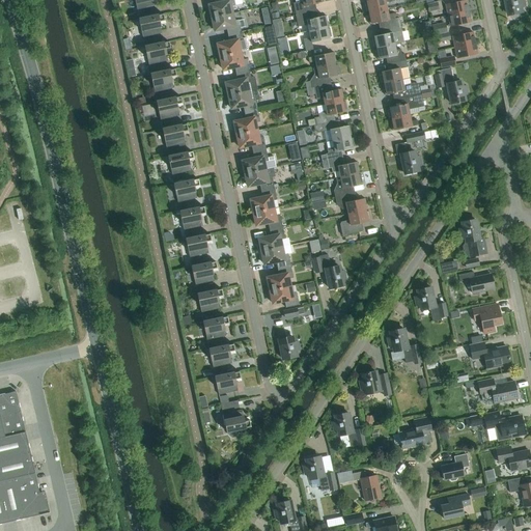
[(134,0),(137,9),(156,6),(154,0),(134,0)]
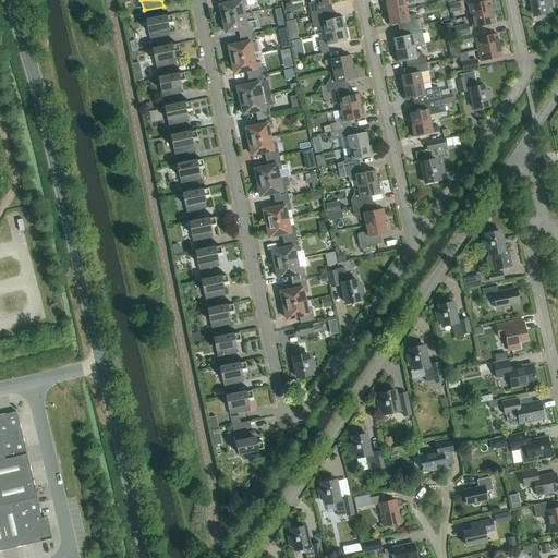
[(247,5),(245,0),(231,0),(232,2),(219,5),(220,7),(219,9),(220,13),(221,13),(222,19),(244,14),(242,7),(247,5)]
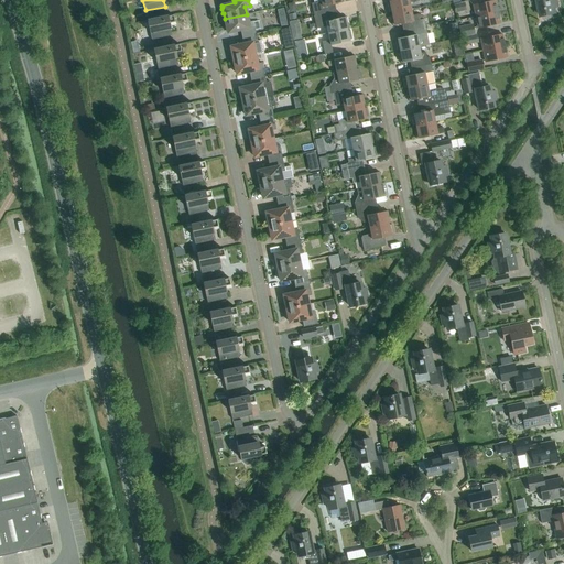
[(311,3),(314,17),(331,12),(329,6),(342,2),(340,1),(344,0),(343,0),(313,0),(314,3),(311,3)]
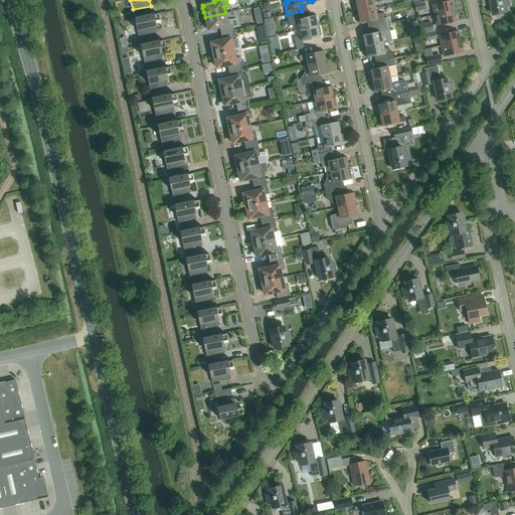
[(359,0),(355,1),(355,3),(353,3),(355,11),(357,11),(357,12),(375,8),(373,2),(384,0),(359,0)]
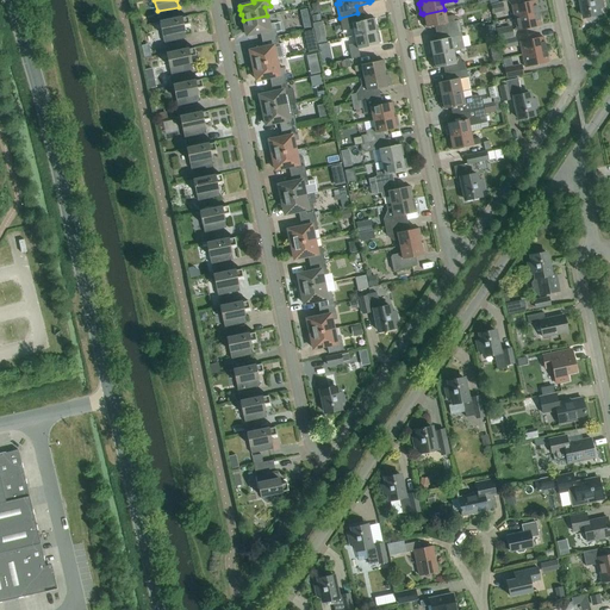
[(539,13),(535,0),(511,6),(514,18),(539,13)]
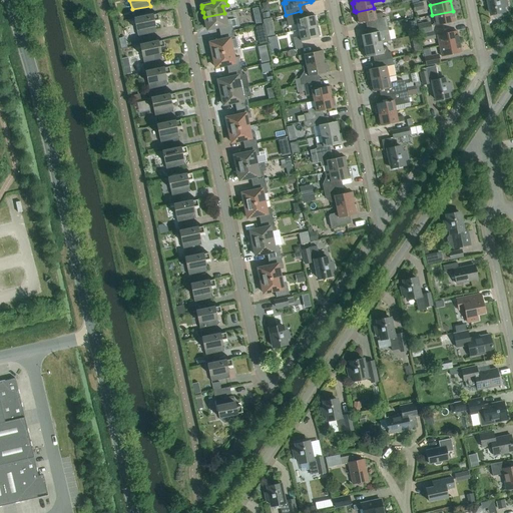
[(504,7),(508,6),(506,0),(489,0),(492,15),(505,13),(504,7)]
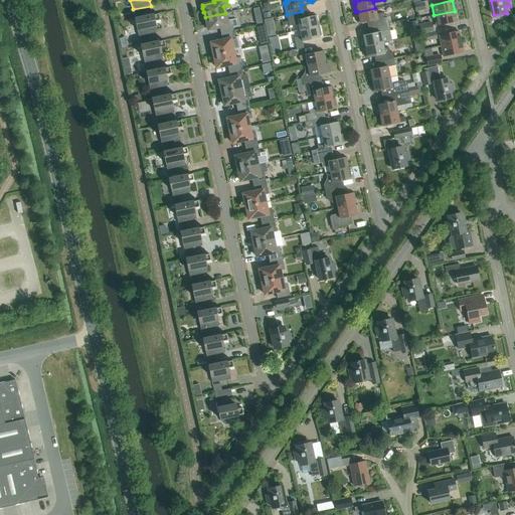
[(423,10),(422,2),(414,4),(416,12),(423,10)]
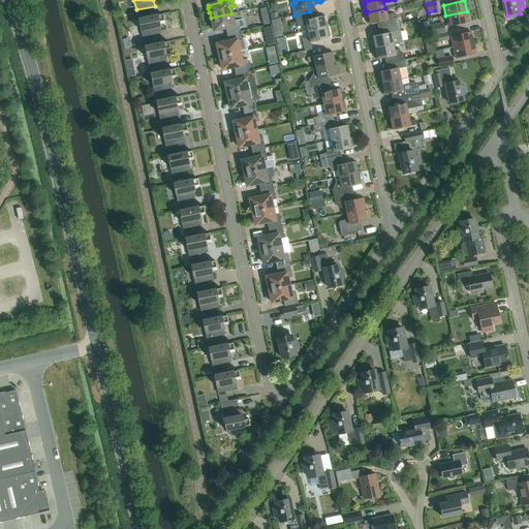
[(368,14),(366,14),(368,24),(376,23),(380,22),(381,28),(398,25),(397,18),(394,19),(393,13),(386,14),(385,8),(367,12),(368,14)]
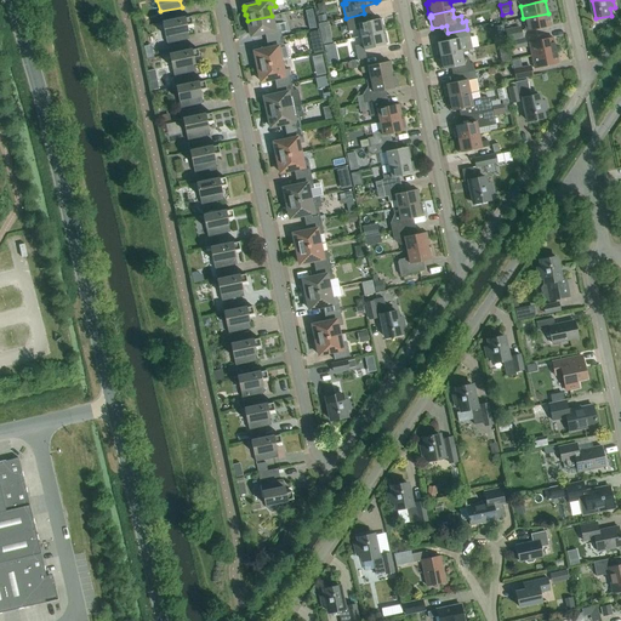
[(160,15),(163,23),(178,20),(176,11),(160,15)]
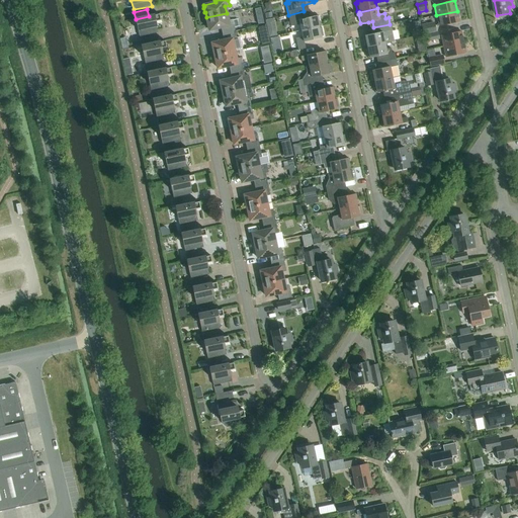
[(304,11),(288,15),(290,26),(299,24),(301,30),(319,27),(319,25),(320,24),(318,15),(306,18),(304,11)]
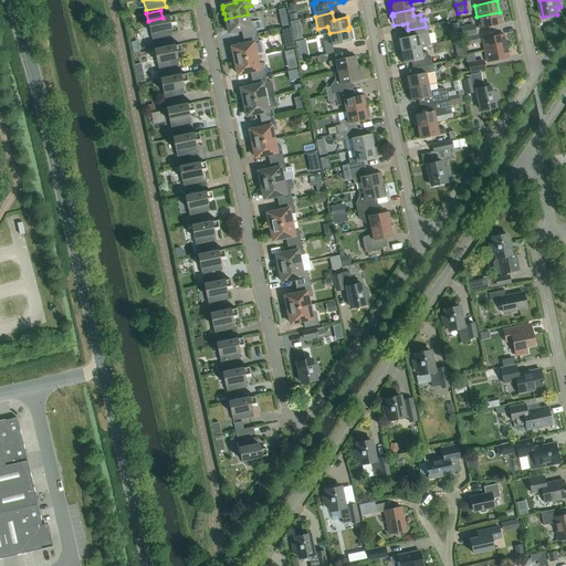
[(480,29),(502,23),(500,12),(477,17),(480,29)]
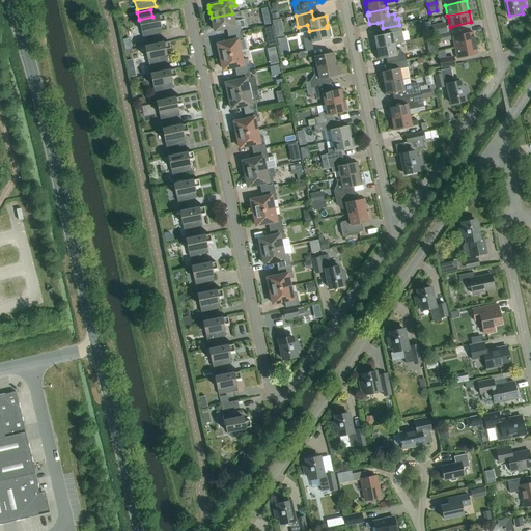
[(233,21),(232,14),(212,18),(215,31),(226,28),(227,35),(241,32),(239,20),(233,21)]
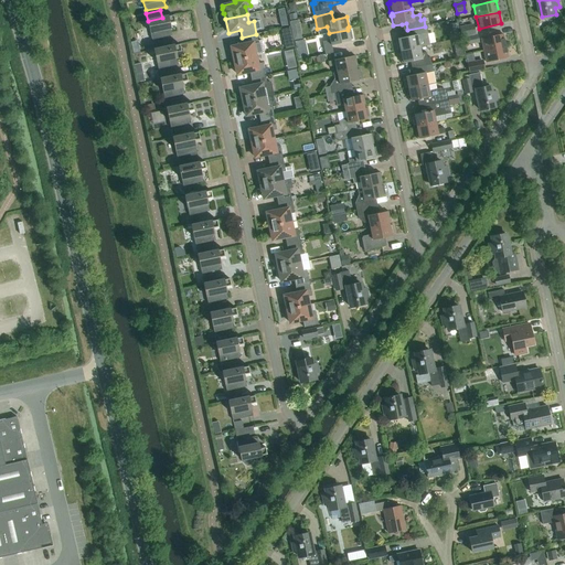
[(174,22),(173,16),(162,18),(148,21),(151,40),(172,35),(169,23),(174,22)]
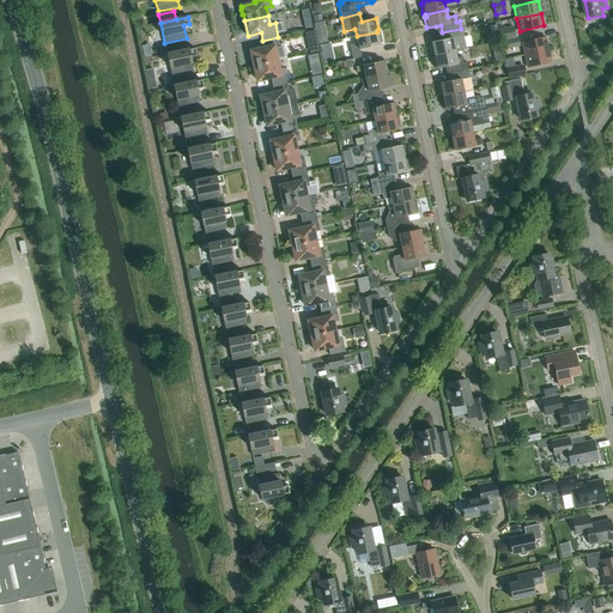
[(327,20),(317,22),(319,42),(329,41),(327,20)]
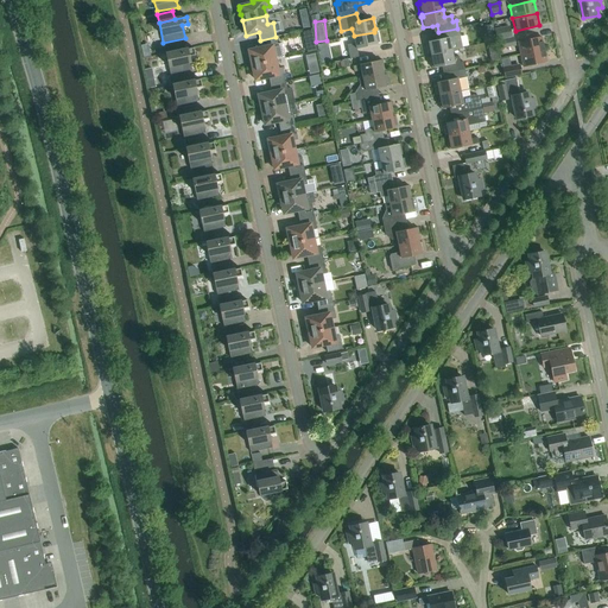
[(494,30),(496,42),(512,38),(510,26),(494,30)]
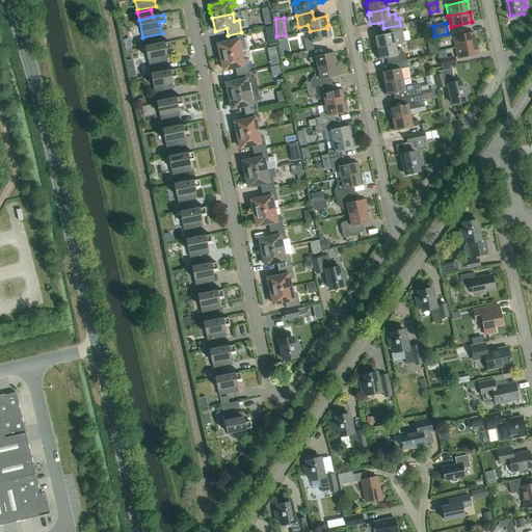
[(375,38),(372,38),(374,48),(377,47),(377,48),(395,45),(404,43),(400,25),(383,28),(386,34),(381,35),(374,36),(375,38)]
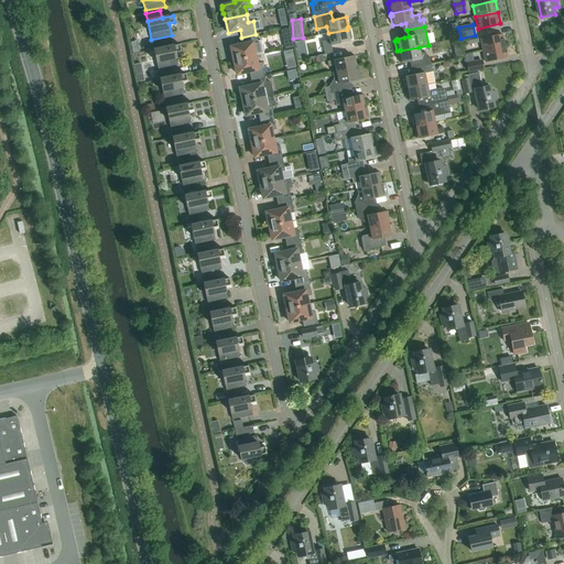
[(333,53),(331,45),(349,42),(349,40),(351,39),(349,30),(347,31),(347,30),(328,33),(329,40),(322,42),(324,54),(333,53)]
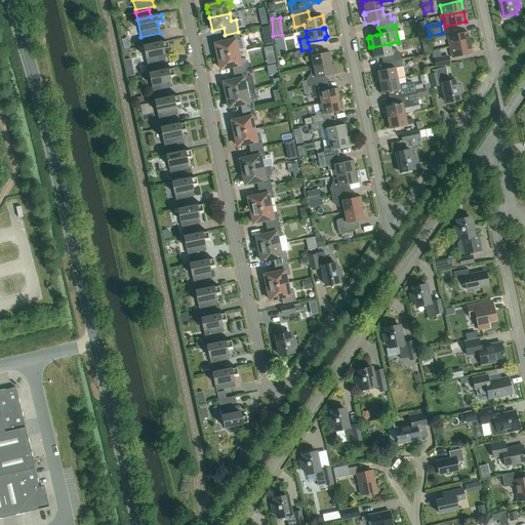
[(240,39),(238,32),(225,35),(227,41),(214,43),(215,45),(214,46),(215,50),(216,51),(217,56),(238,52),(245,50),(243,38),(240,39)]
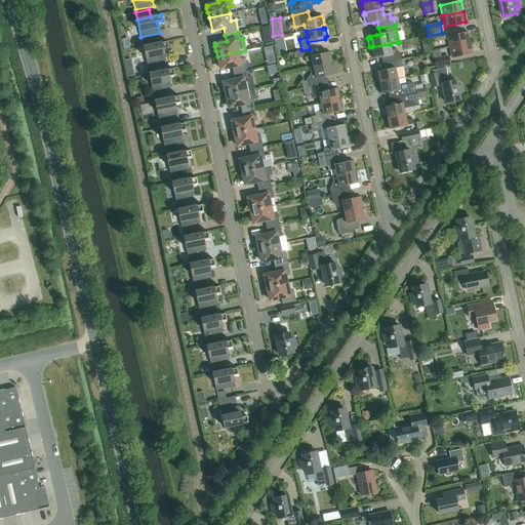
[(442,33),(429,36),(430,43),(445,40),(443,32),(442,33)]
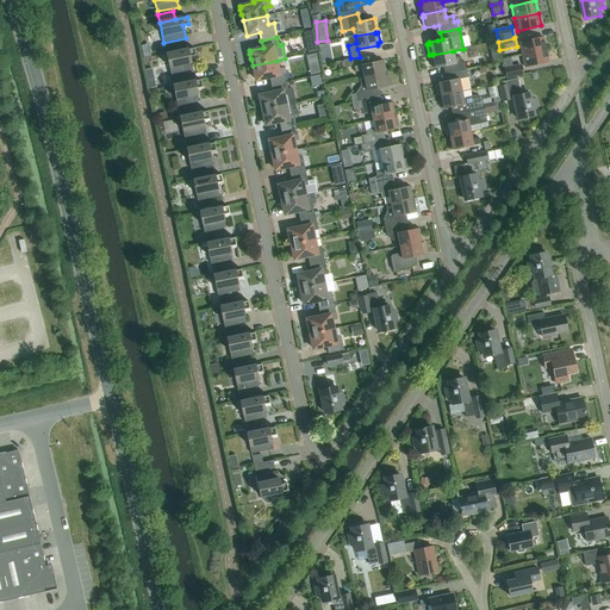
[(520,42),(522,55),(546,50),(543,37),(520,42)]
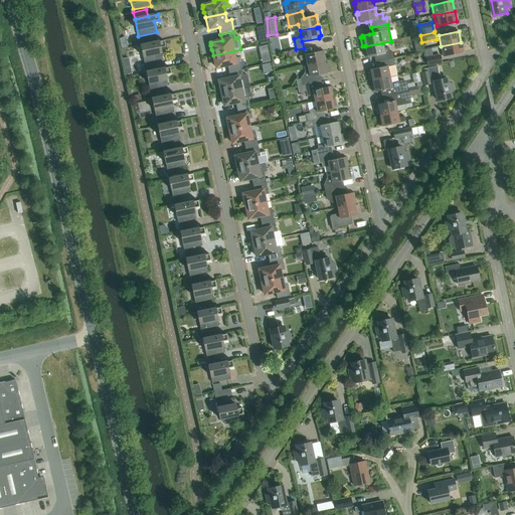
[(139,38),(140,45),(148,44),(146,36),(139,38)]
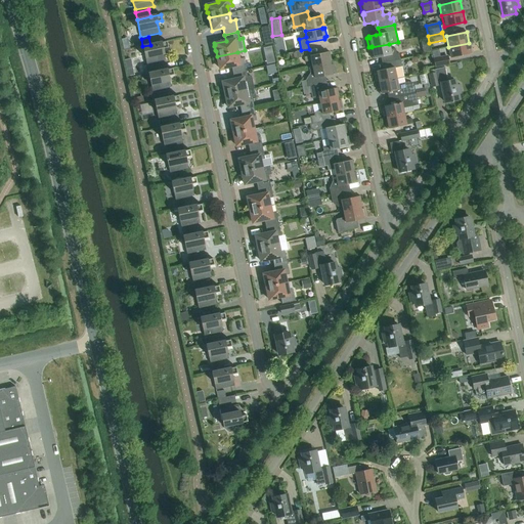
[(167,41),(150,45),(142,46),(146,64),(165,60),(163,49),(168,48),(167,41)]
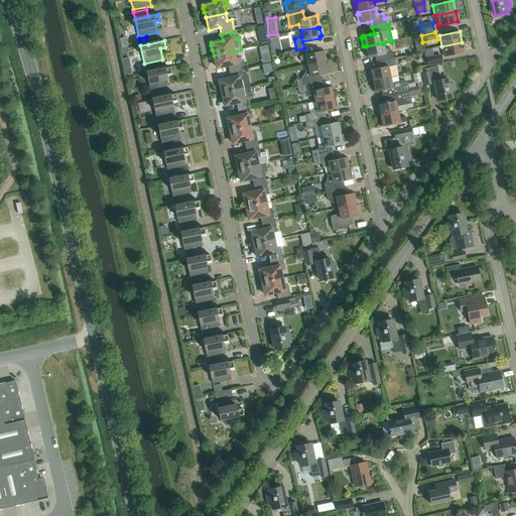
[(462,42),(441,46),(443,56),(464,52),(462,42)]
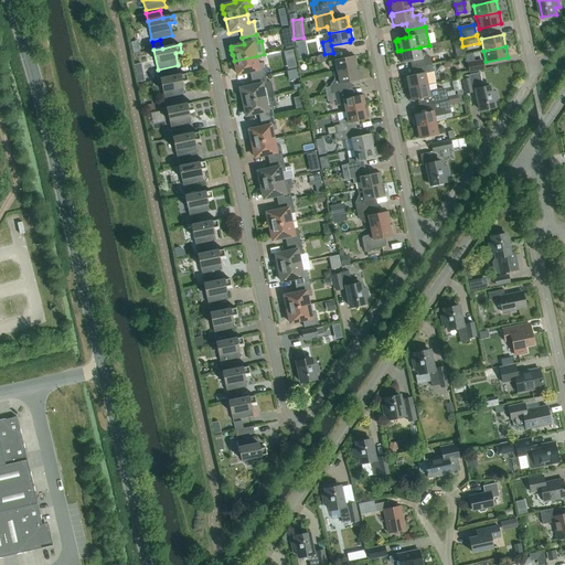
[(401,53),(398,53),(401,64),(415,61),(416,67),(432,64),(429,56),(427,57),(426,52),(420,53),(419,48),(401,51),(401,53)]
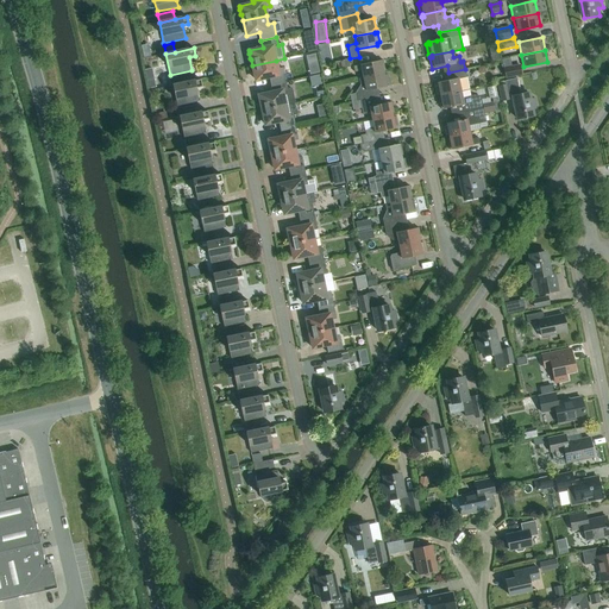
[(362,70),(363,77),(383,74),(383,71),(385,71),(383,60),(353,67),(355,73),(362,70)]
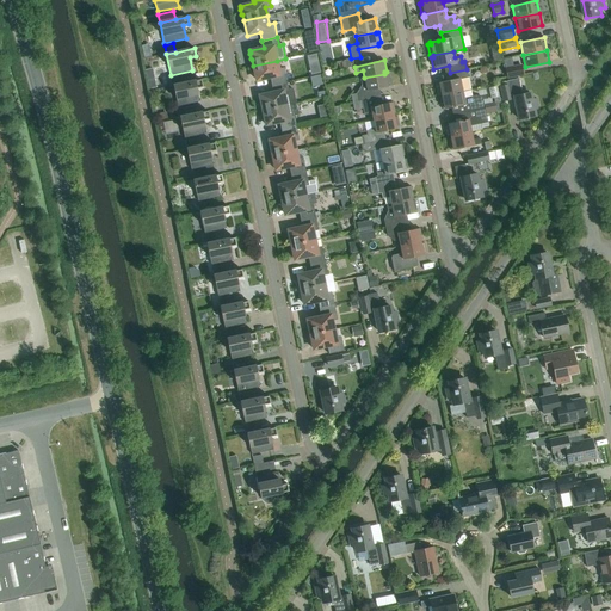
[(278,69),(277,61),(253,66),(257,80),(270,78),(271,85),(287,81),(284,68),(278,69)]
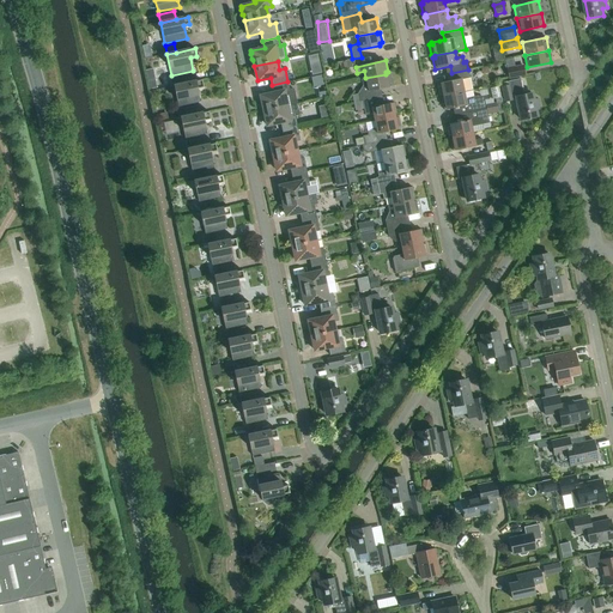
[(523,65),(507,68),(508,79),(526,76),(523,65)]
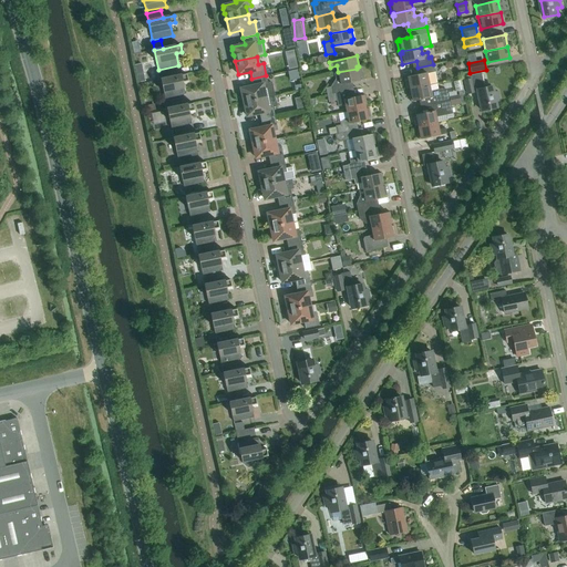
[(408,79),(405,80),(406,89),(410,88),(410,89),(436,83),(433,64),(418,68),(419,74),(408,76),(408,79)]
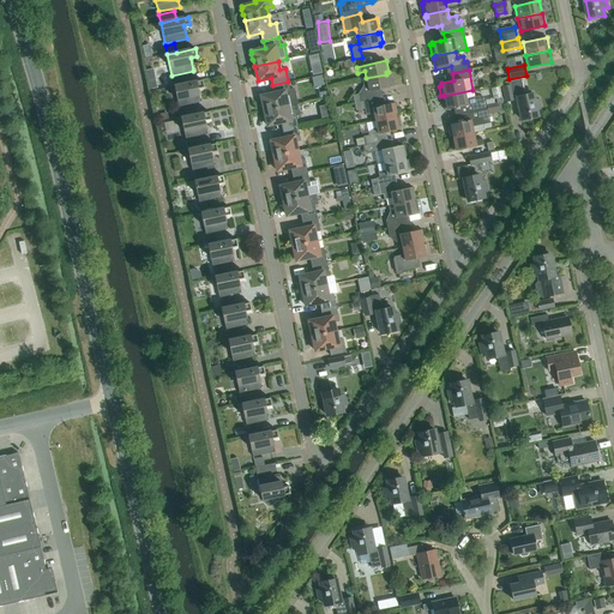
[(172,78),(173,78),(174,86),(190,83),(187,74),(172,78)]
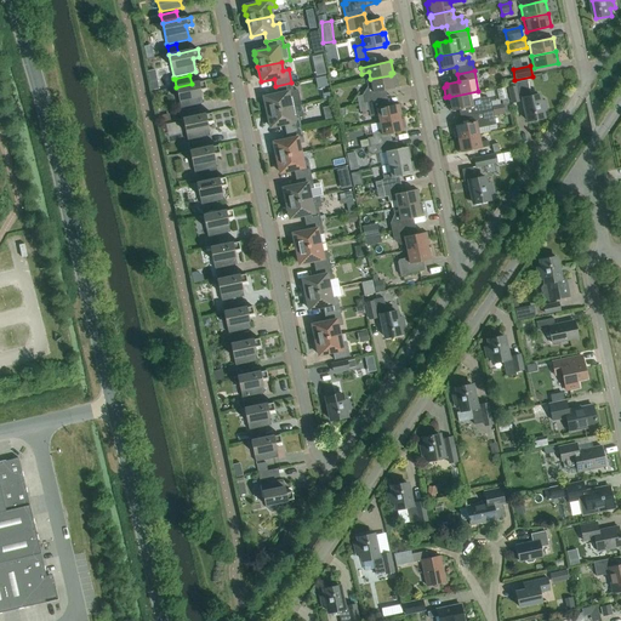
[(370,79),(370,80),(366,80),(368,86),(362,96),(357,97),(358,104),(387,98),(385,90),(394,89),(393,86),(397,86),(394,75),(392,77),(391,75),(370,79)]
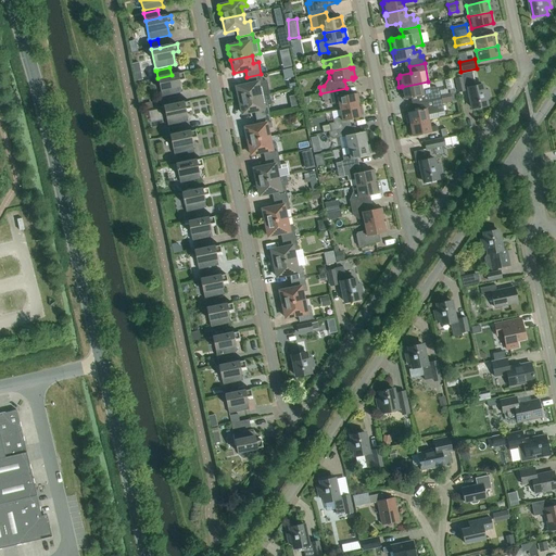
[(185,79),(182,73),(172,75),(158,78),(162,97),(181,92),(178,80),(185,79)]
